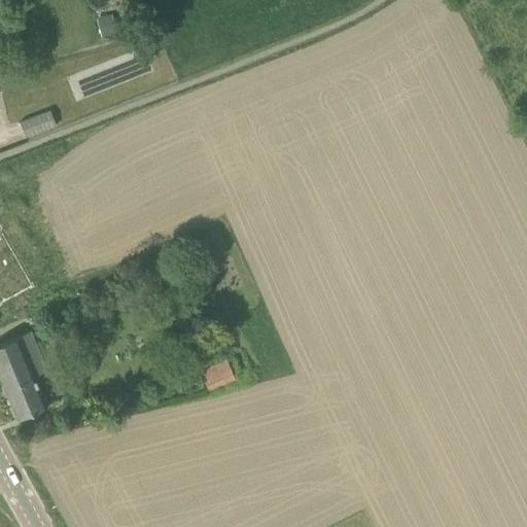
[(113,15),(96,20),(100,37),(116,33),(113,15)]
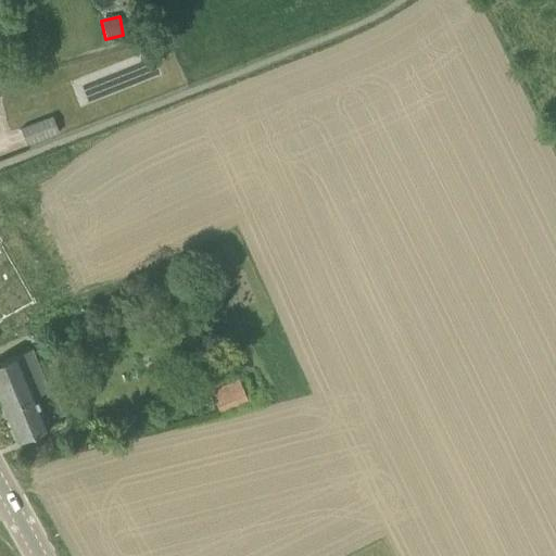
[(27,146),(59,133),(53,116),(21,128),(27,146)]
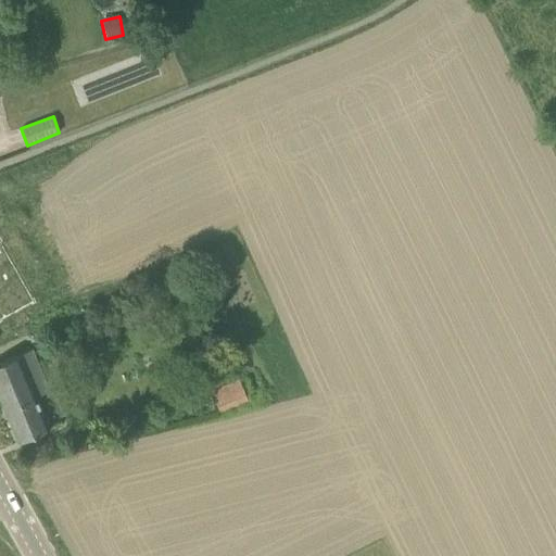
[(0,238),(0,321),(43,297),(17,251),(10,255),(0,238)]
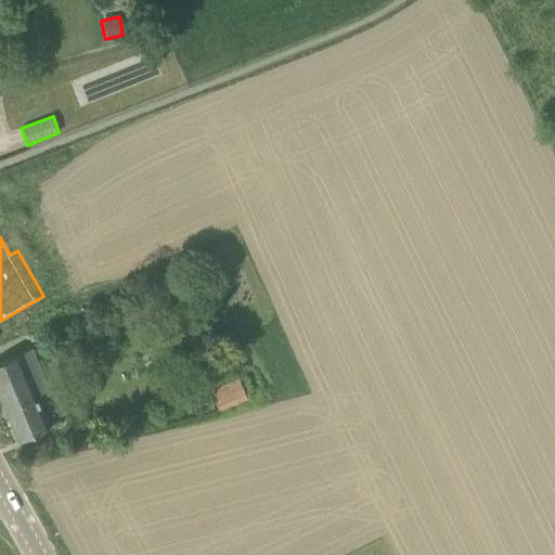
[(0,396),(18,440),(51,426),(38,396),(49,391),(30,349),(0,361),(0,396)]
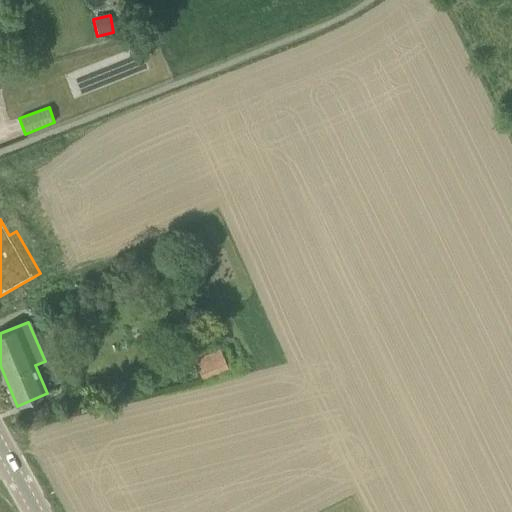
[(222,348),(195,359),(204,379),(230,368),(222,348)]
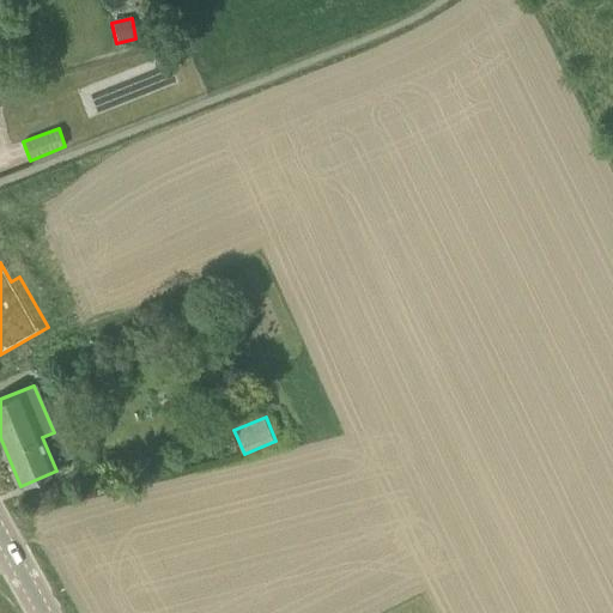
All buildings are outlined.
